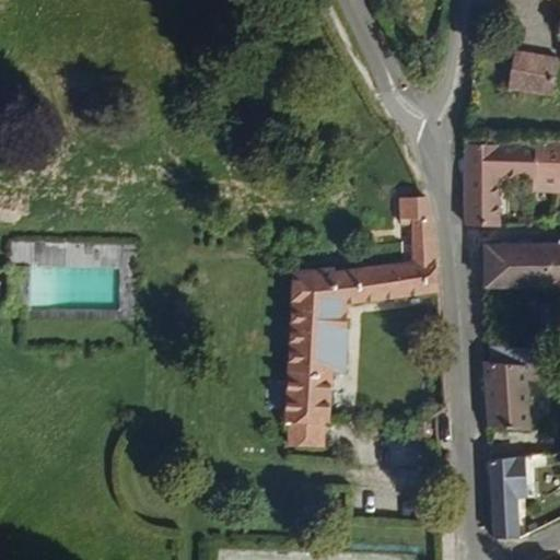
[(551,97),(559,58),(516,49),(509,89),(551,97)]
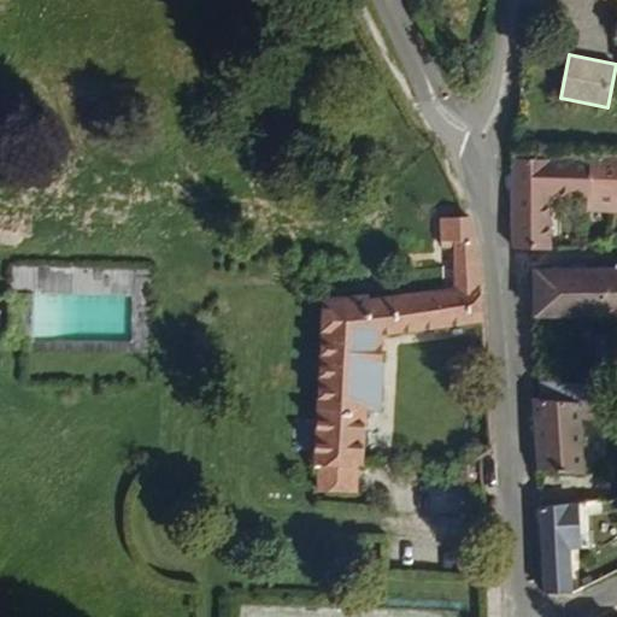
[(616,158),(557,157),(557,159),(518,158),(515,248),(548,250),(551,203),(589,204),(589,216),(616,216),(616,158)]
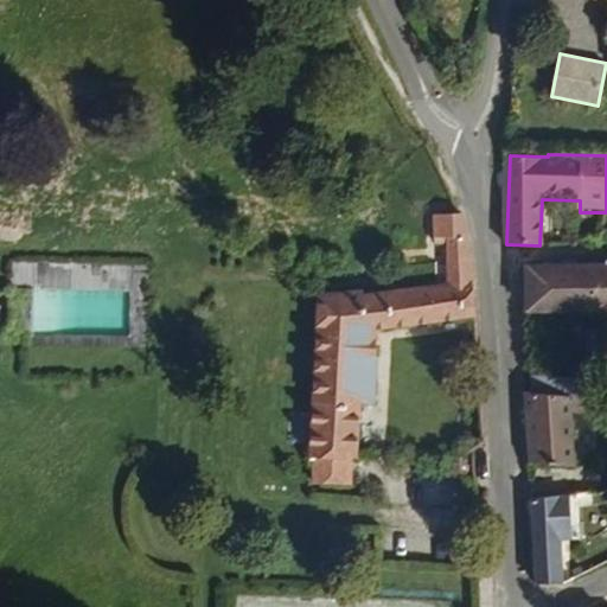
[(477,260),(465,235),(466,216),(433,215),(433,234),(446,235),(447,283),(315,298),(314,451),(352,451),(359,451),(358,397),(374,397),(374,334),(478,315),(477,274),(477,260)]
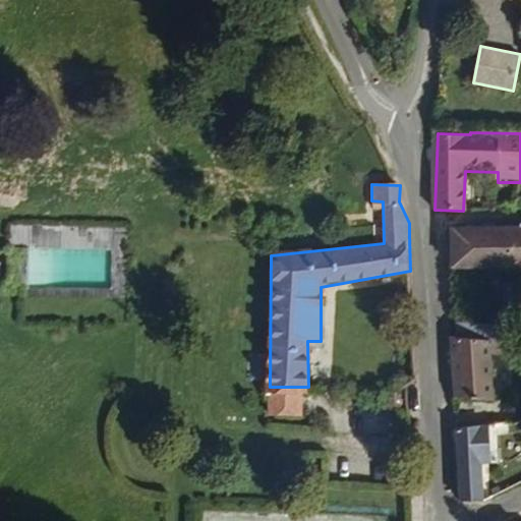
[(520,269),(520,226),(452,225),(451,268),(520,269)]
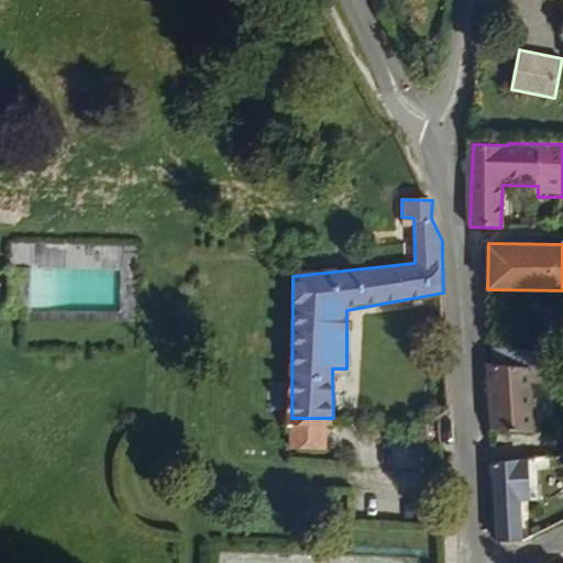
[(529,433),(528,386),(562,384),(562,366),(492,370),(494,434),(529,433)]
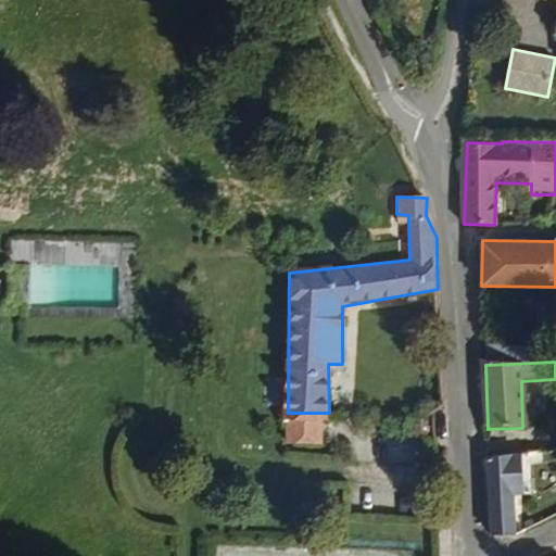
[(323,442),(323,413),(288,413),(288,442),(323,442)]
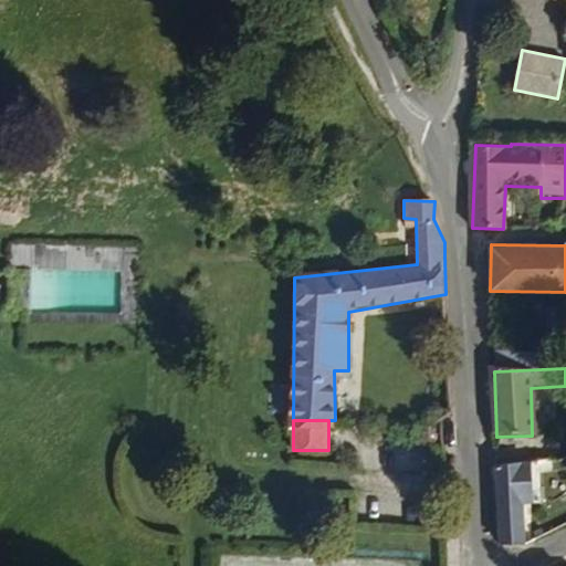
[(534,504),(532,463),(495,464),(499,544),(525,543),(524,504),(534,504)]
